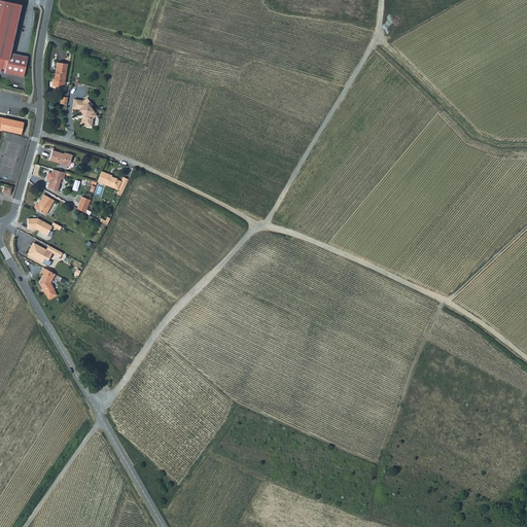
[(0,0),(0,70),(23,77),(27,56),(11,53),(21,4),(0,0)]
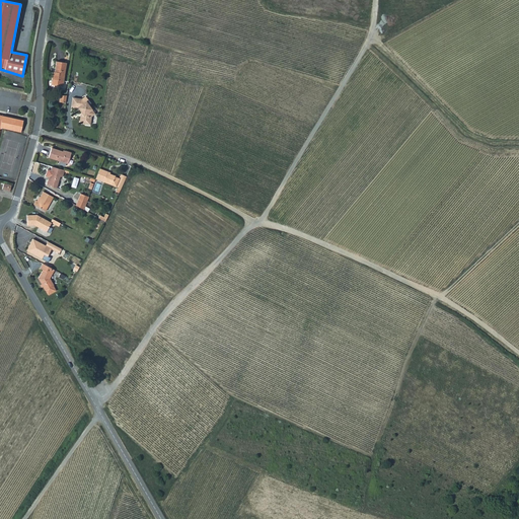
[(62,82),(64,82),(67,63),(56,62),(54,74),(53,74),(52,80),(54,80),(53,85),(61,86),(62,82)]
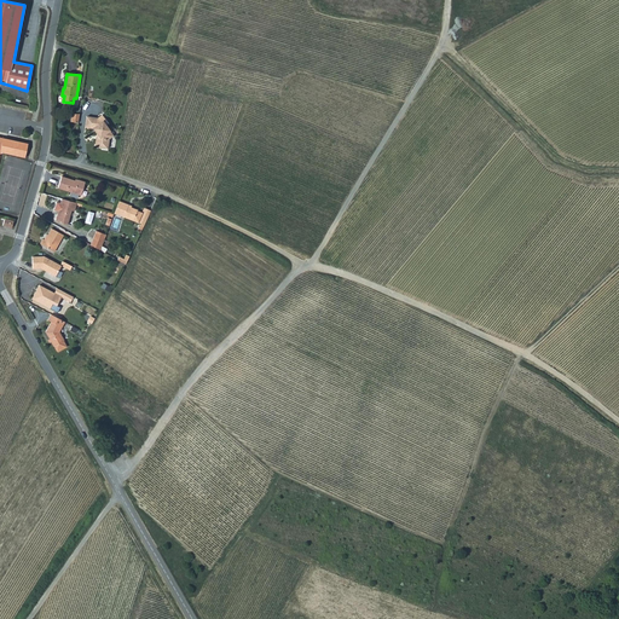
[(87,116),(85,127),(93,128),(100,138),(96,140),(96,146),(108,149),(108,144),(106,140),(114,136),(105,125),(108,123),(102,115),(98,119),(87,116)]
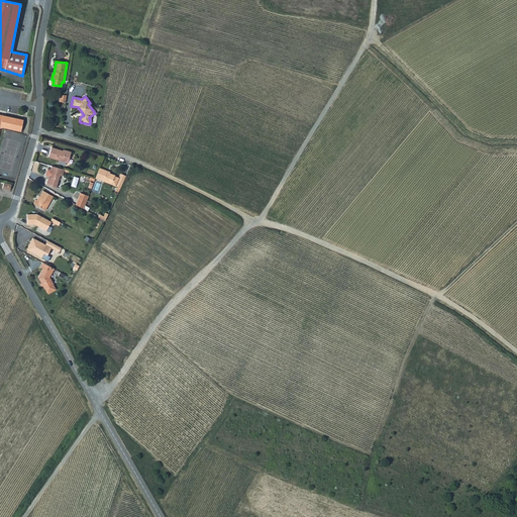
[(0,126),(1,126),(19,130),(22,119),(0,114),(0,116),(0,126)]
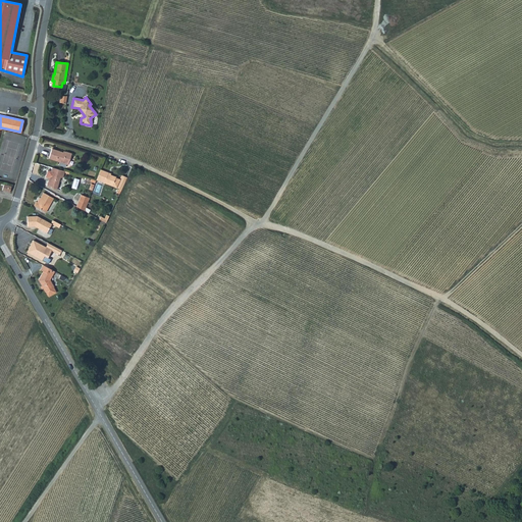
[(68,164),(72,153),(66,151),(65,152),(52,148),(49,158),(68,164)]
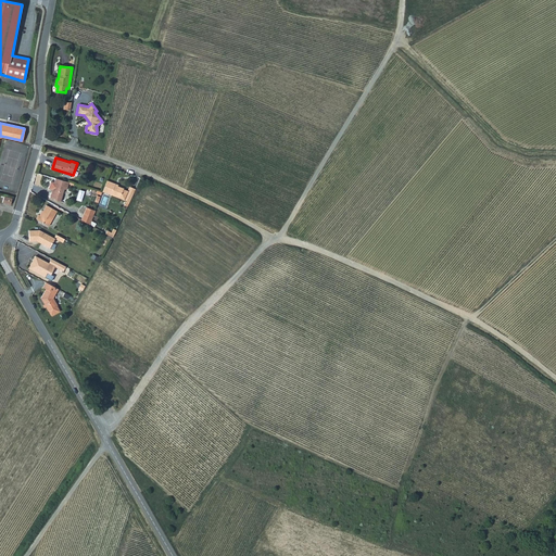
[(68,181),(55,178),(54,182),(55,182),(53,189),(52,189),(50,198),(54,199),(53,200),(60,201),(64,189),(66,189),(68,181)]
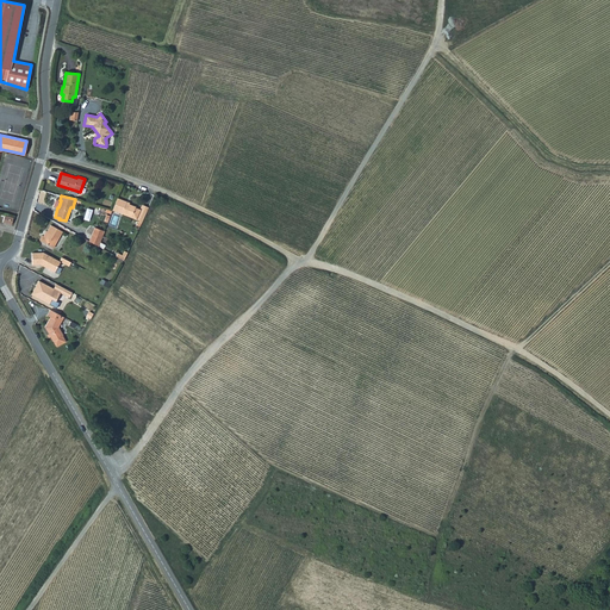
[(117,198),(112,210),(131,218),(142,222),(149,207),(142,205),(139,210),(136,207),(136,206),(126,203),(126,201),(117,198)]
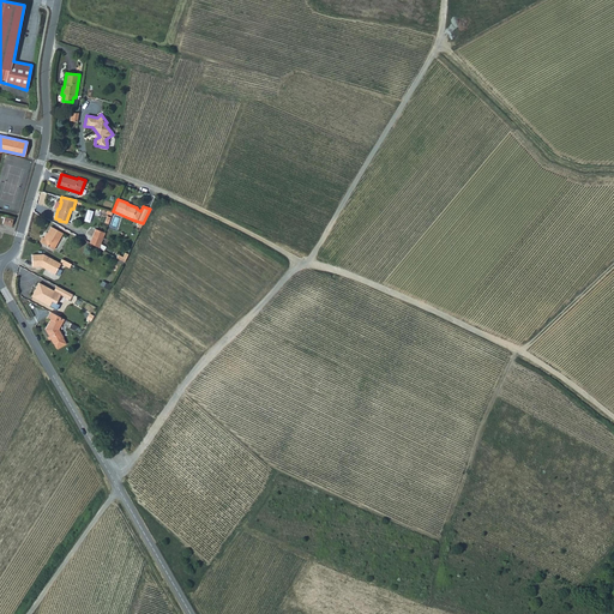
[(54,250),(62,233),(52,227),(44,238),(42,236),(40,241),(54,250)]
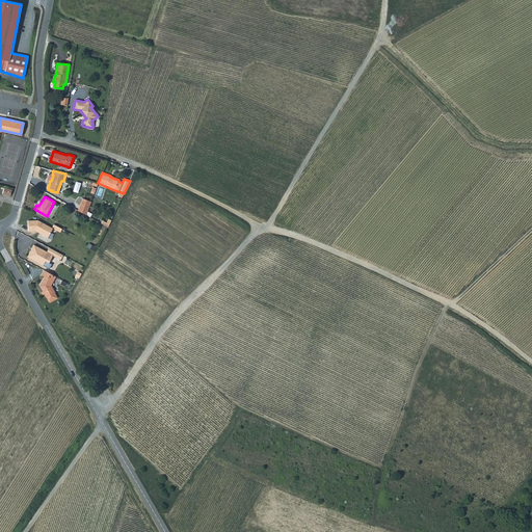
[(78,211),(86,215),(90,202),(82,198),(78,211)]
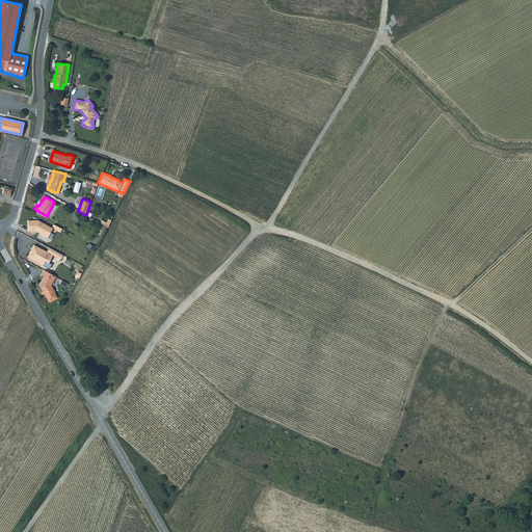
[(48,237),(52,228),(37,219),(27,220),(28,230),(38,230),(38,232),(48,237)]
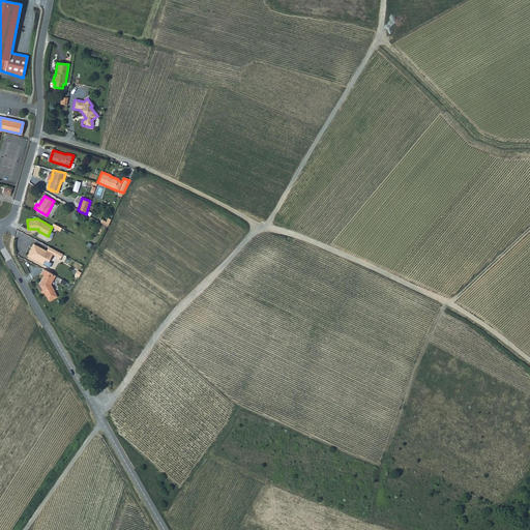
[(61,258),(63,254),(49,245),(47,251),(34,243),(27,256),(42,264),(46,260),(49,262),(53,254),(61,258)]
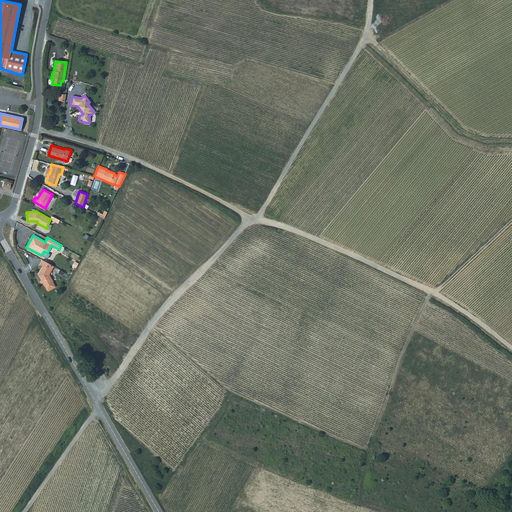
[(53,265),(41,259),(38,264),(41,266),(37,274),(44,286),(52,281),(48,274),(53,265)]
